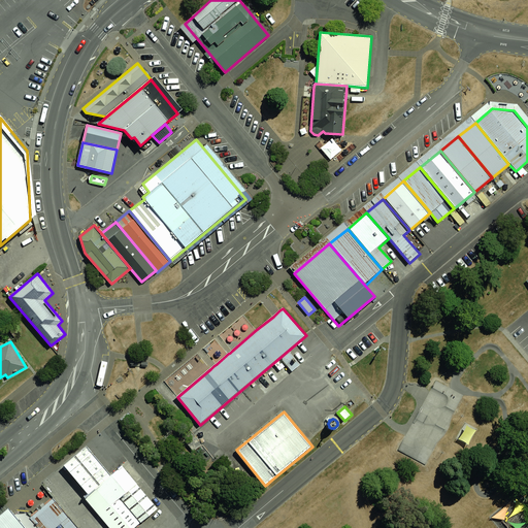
[(87,447),(64,466),(88,495),(110,475),(87,447)]
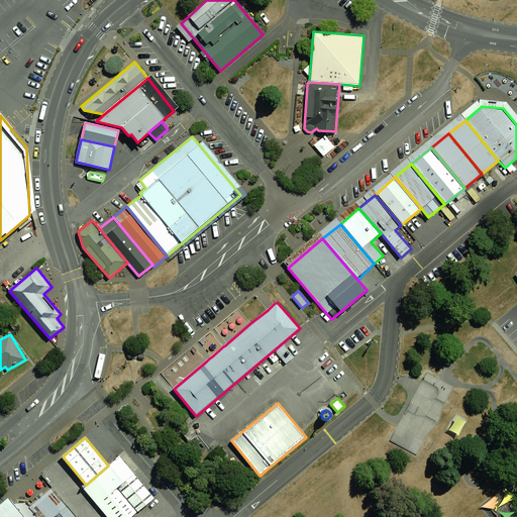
[(86,485),(82,488),(106,516),(130,516),(154,498),(120,456),(108,466),(86,485)]
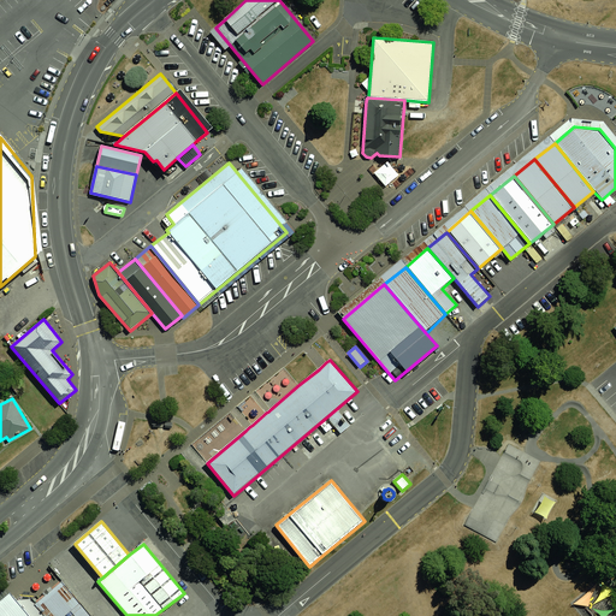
[(90,615),(61,581),(35,603),(34,604),(43,615),(64,615),(71,611),(75,615),(90,615)]
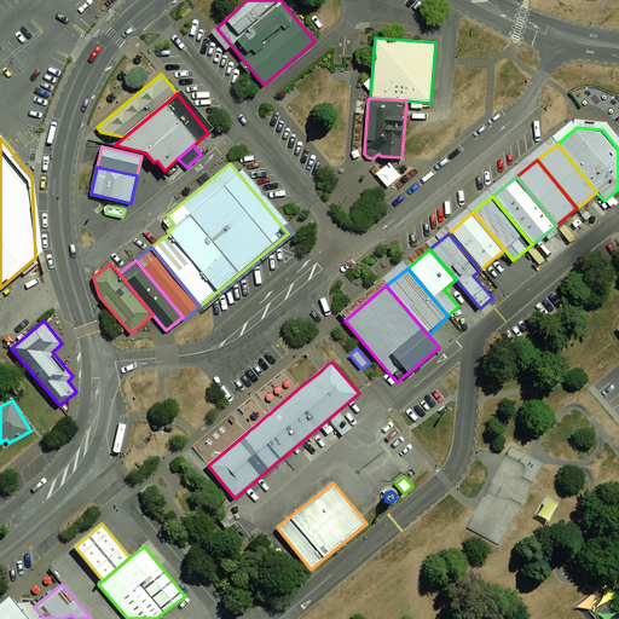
[(28,618),(16,605),(10,596),(0,603),(0,618),(28,618)]
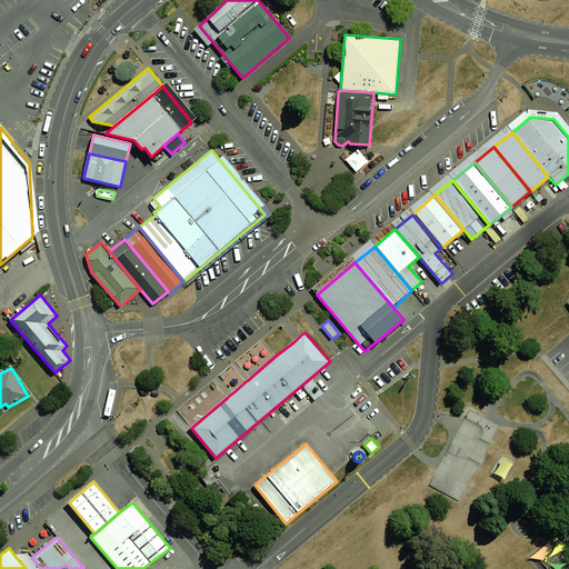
[(17,553),(15,556),(26,568),(40,568),(31,558),(32,557),(29,552),(17,553)]
